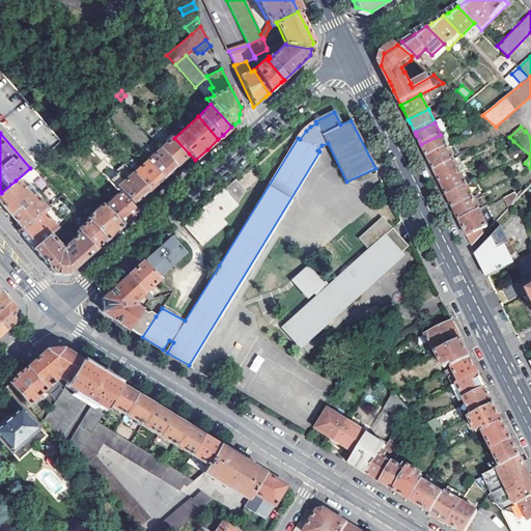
[(164,140),(166,143),(161,148),(176,166),(189,154),(174,138),(171,135),(164,140)]
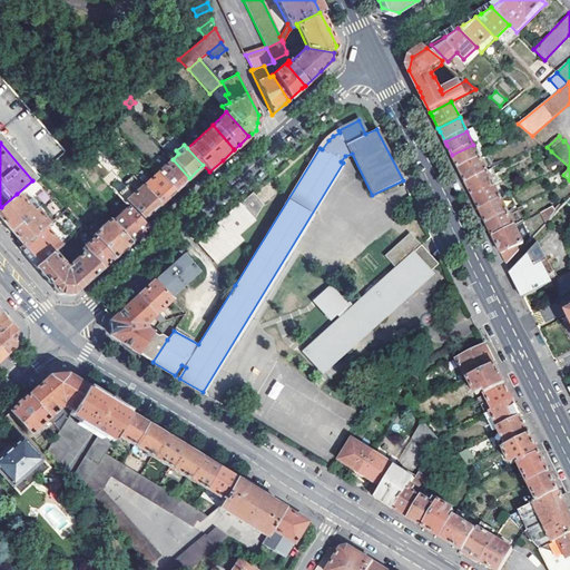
[(473,145),(452,155),(453,158),(459,169),(480,158),(473,145)]
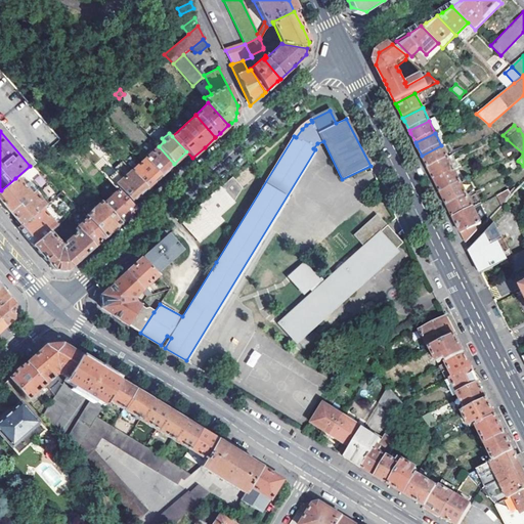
[(441,145),(422,156),(423,158),(429,169),(448,160),(441,145)]
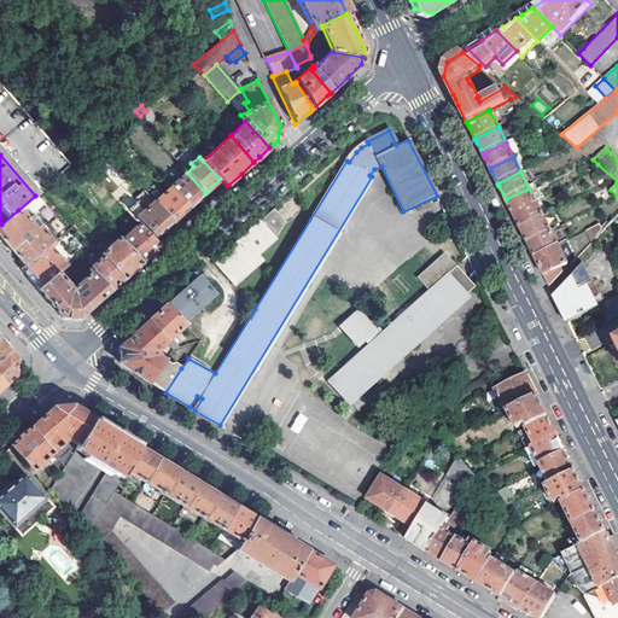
[(205,193),(187,173),(172,187),(190,208),(205,193)]
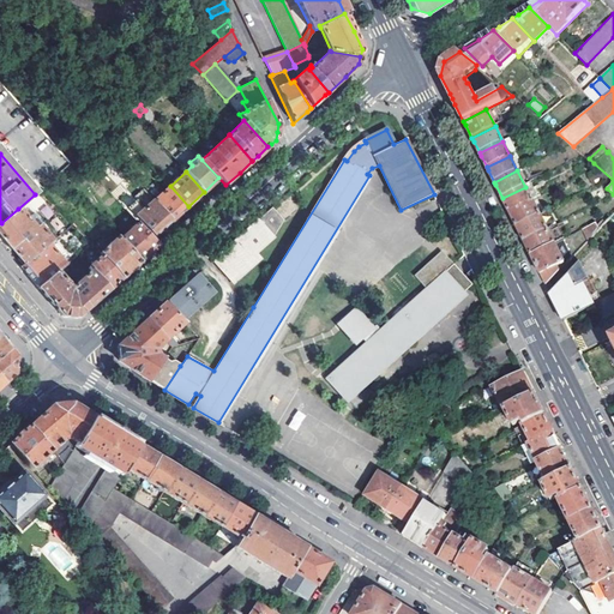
[(537,198),(530,184),(525,187),(533,200),(537,198)]
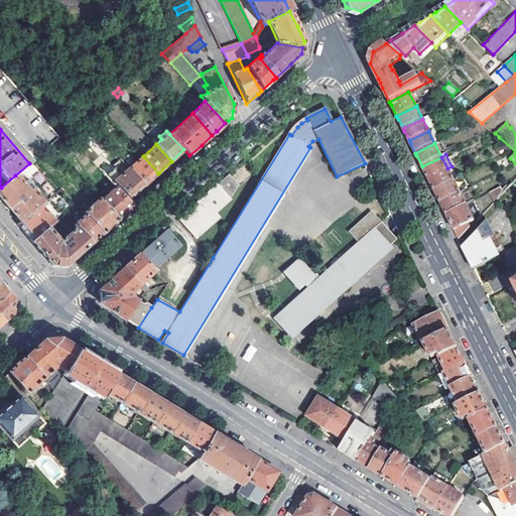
[(158,173),(143,156),(129,169),(144,186),(158,173)]
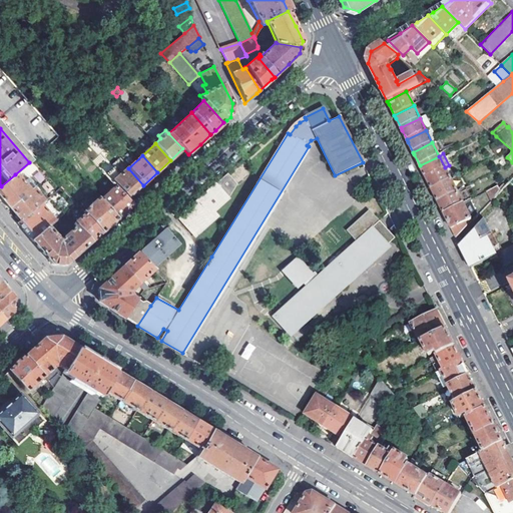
[(439,156),(420,165),(421,168),(426,177),(445,167),(439,156)]
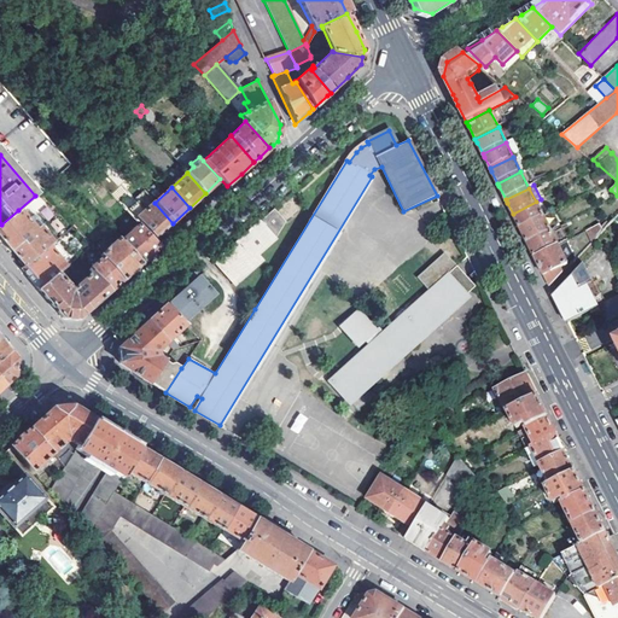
[(536,202),(513,214),(514,217),(520,228),(543,216),(536,202)]
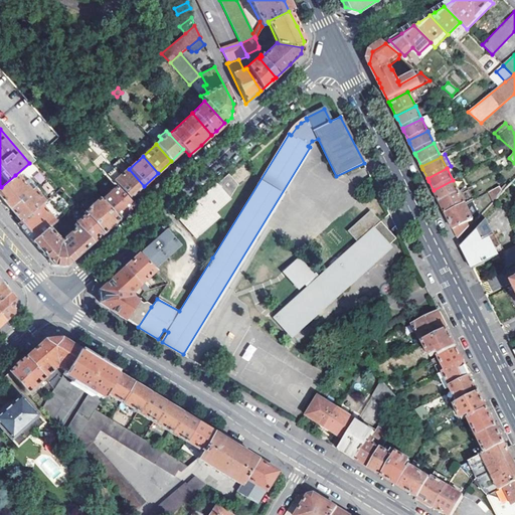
[(129,169),(115,182),(129,198),(144,186),(129,169)]
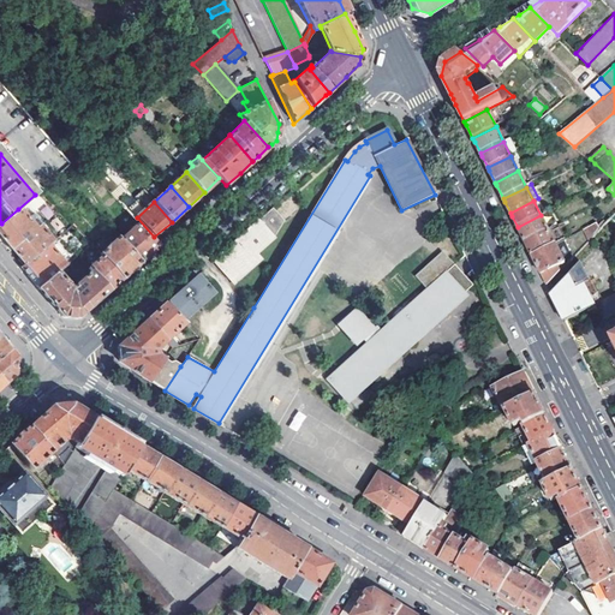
[(285,221),(273,208),(232,244),(214,260),(236,284),(262,260),(257,254),(275,237),(285,221)]
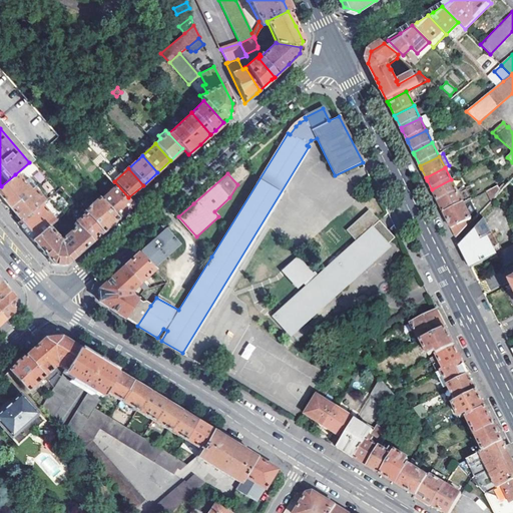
[(1,186),(0,186),(0,197),(9,208),(32,188),(34,187),(27,179),(23,182),(15,174),(1,186)]
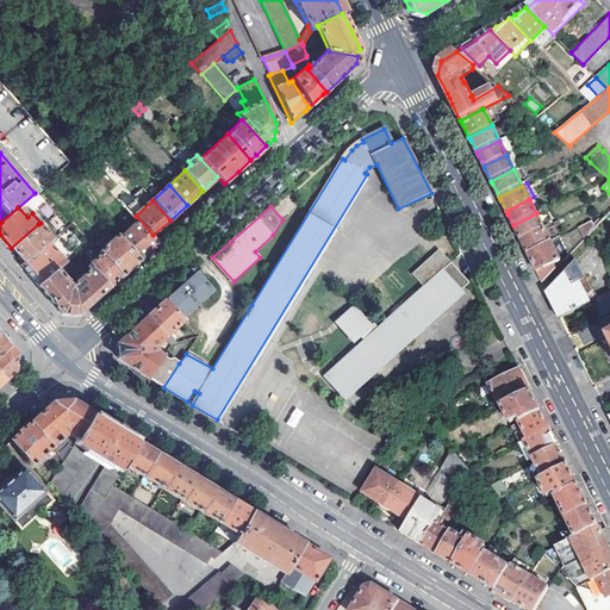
[(536,213),(514,225),(515,228),(521,240),(543,228),(536,213)]
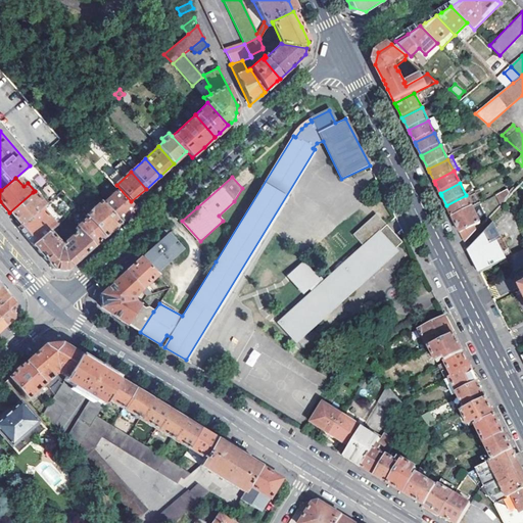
[(501,204),(510,194),(508,189),(496,195),(501,204)]
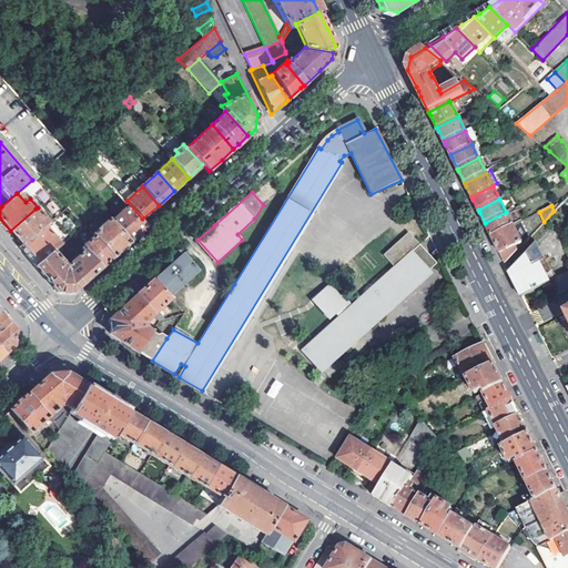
[(146,227),(128,206),(111,221),(130,242),(133,239),(146,227)]
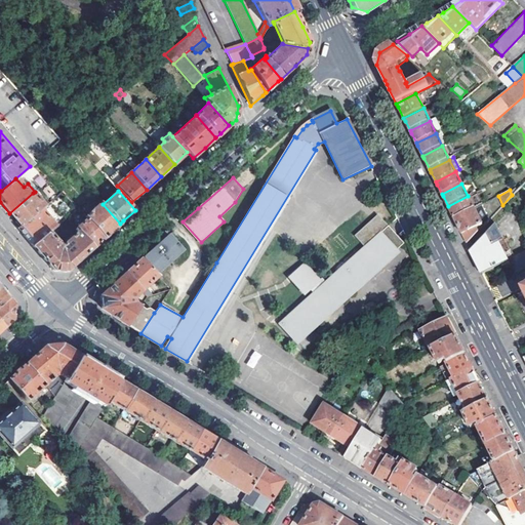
[(9,213),(19,226),(41,208),(44,206),(33,193),(9,213)]
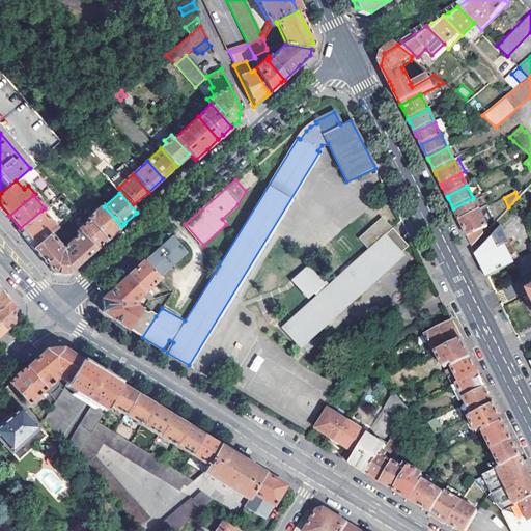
[(473,198),(453,208),(454,211),(460,222),(479,212),(473,198)]
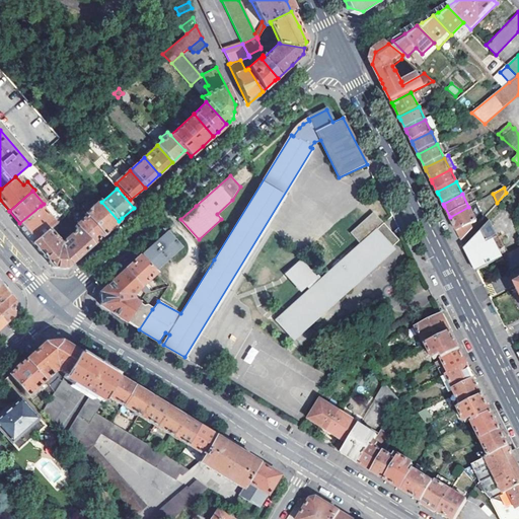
[(99,201),(84,214),(85,216),(102,235),(105,232),(119,221),(101,202),(99,201)]
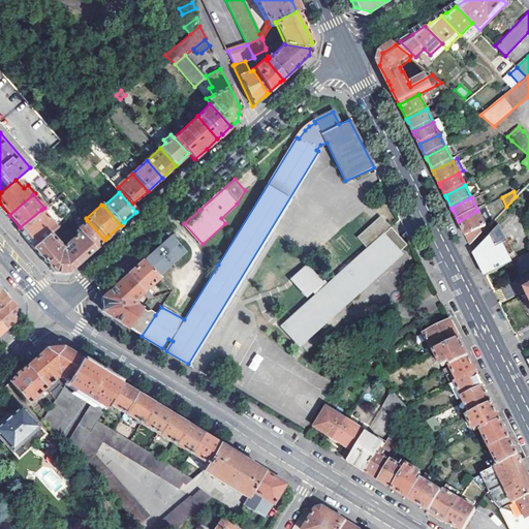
[(30,245),(32,248),(50,235),(57,228),(41,210),(20,227),(18,230),(30,245)]
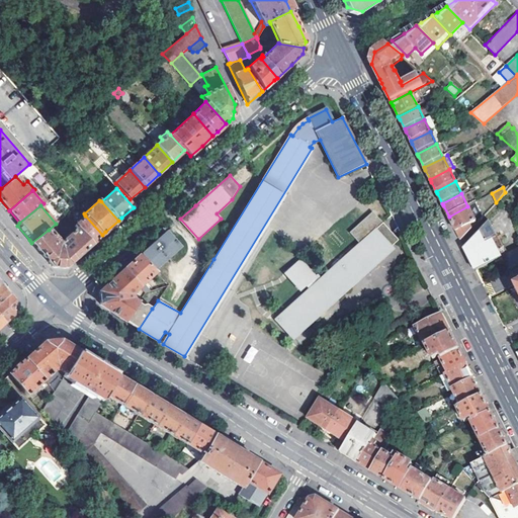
[(450,219),(460,239),(471,227),(469,225),(476,222),(467,206),(449,217),(450,219)]
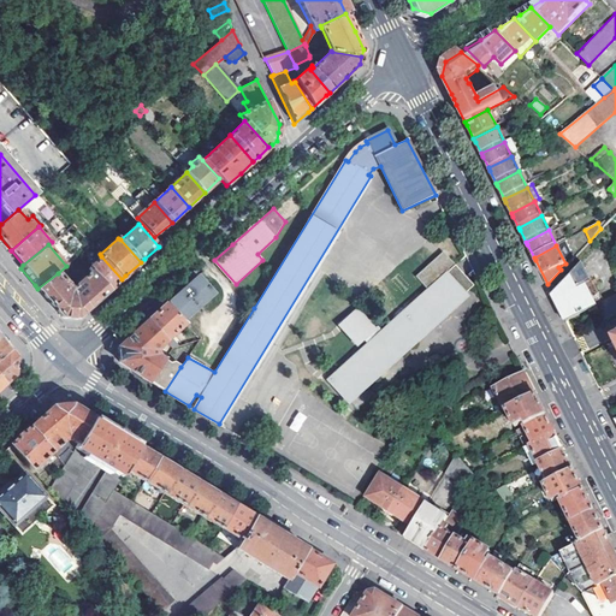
[(440,250),(455,266),(457,262),(444,247),(440,250)]
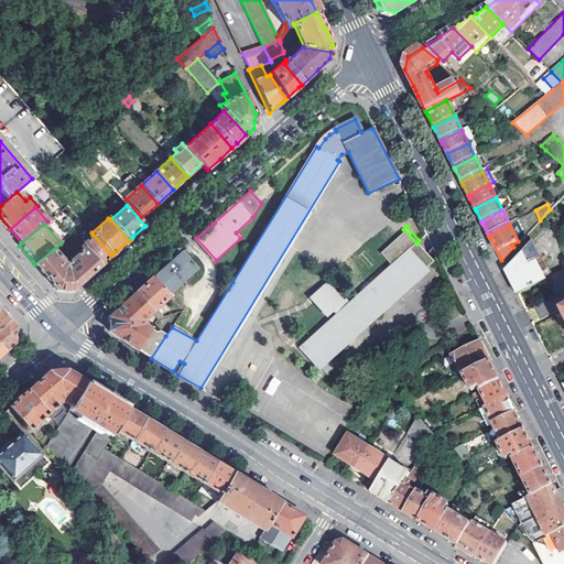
[(408,250),(416,243),(403,229),(383,246),(397,260),(340,311),(338,306),(343,301),(326,283),(311,296),(327,315),(333,310),(337,314),(300,347),(317,369),(427,271),(426,270),(408,250)]
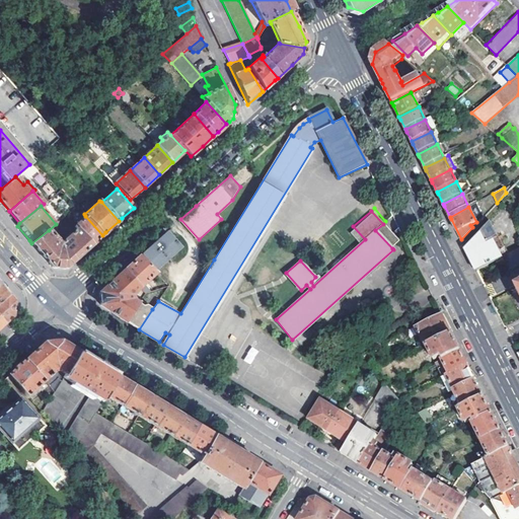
[(85,216),(74,226),(77,229),(91,245),(99,238),(102,235),(85,216)]
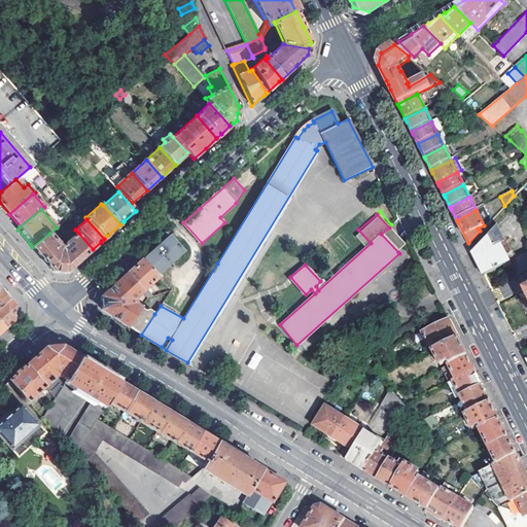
[(507,264),(510,261),(499,242),(505,239),(498,224),(472,250),(479,264),(485,275),(507,264)]
